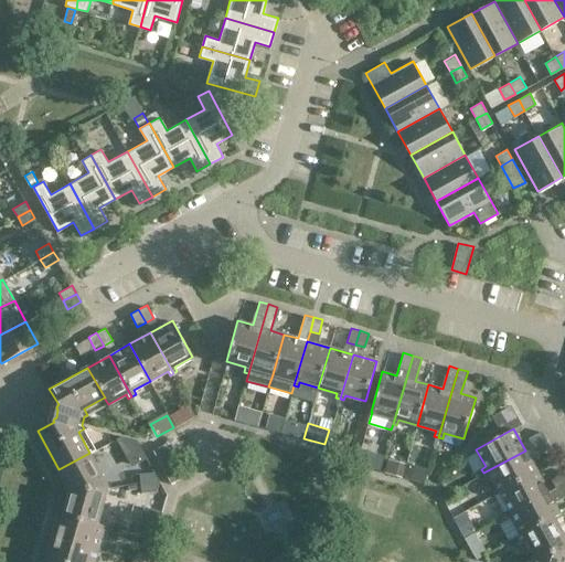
[(541,430),(532,435),(528,437),(533,446),(546,438),(541,430)]
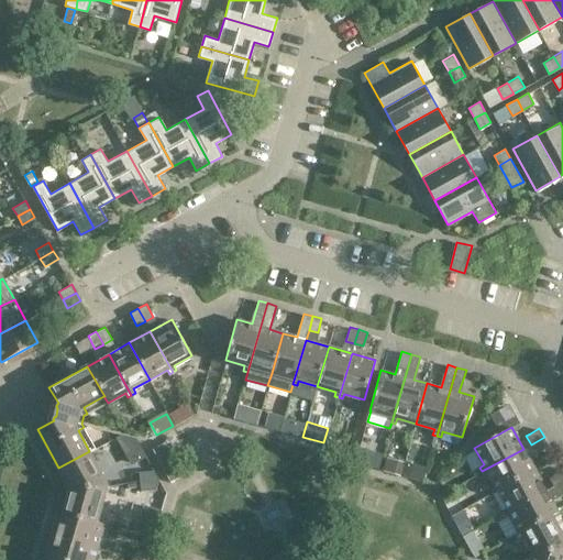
[(136,438),(121,434),(129,447),(139,441),(136,438)]
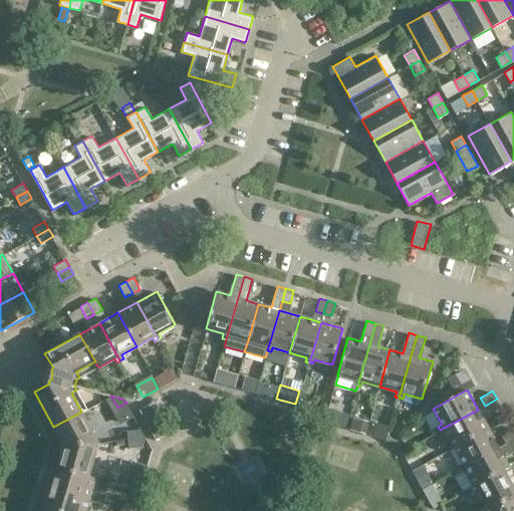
[(501,407),(497,399),(485,406),(489,413),(501,407)]
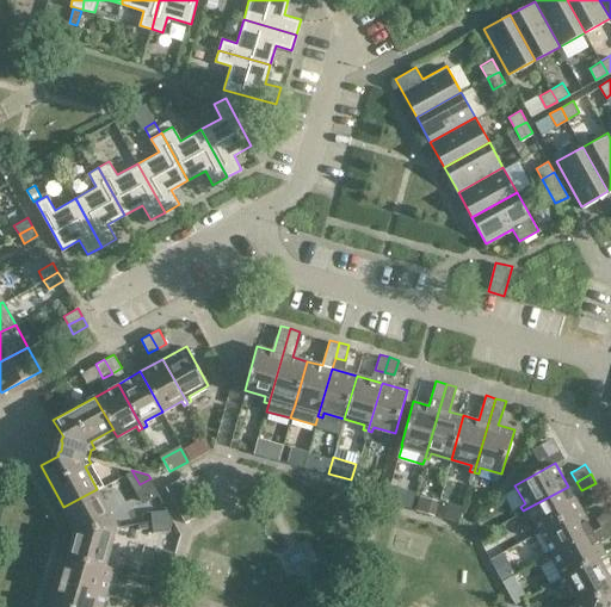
[(185,487),(179,478),(165,485),(171,495),(185,487)]
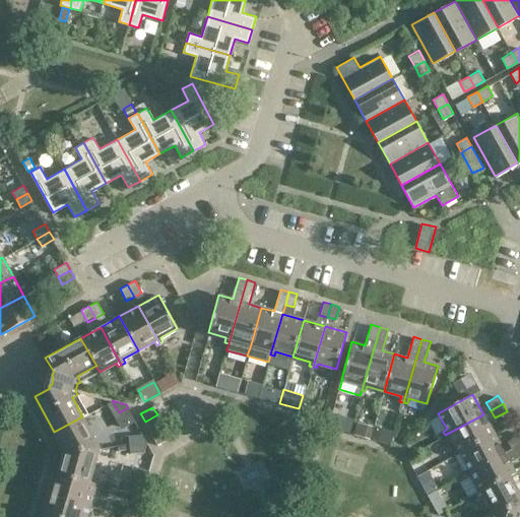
[(92,411),(82,416),(54,432),(65,451),(100,447),(92,435),(99,431),(98,419),(92,411)]
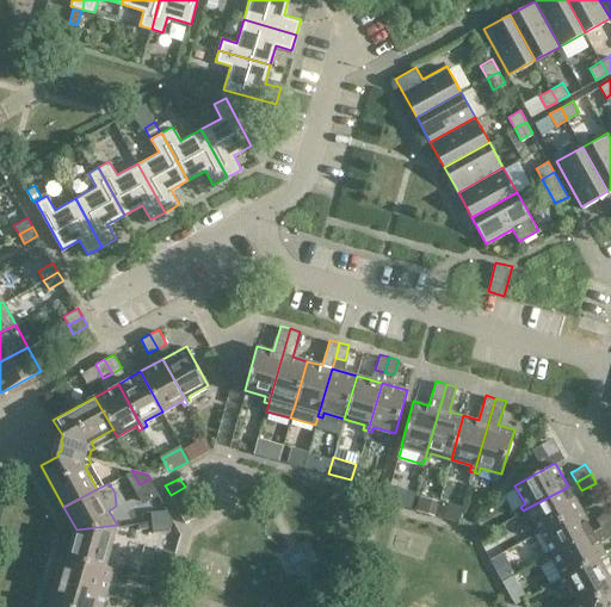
[(190,496),(185,487),(171,495),(176,503),(190,496)]
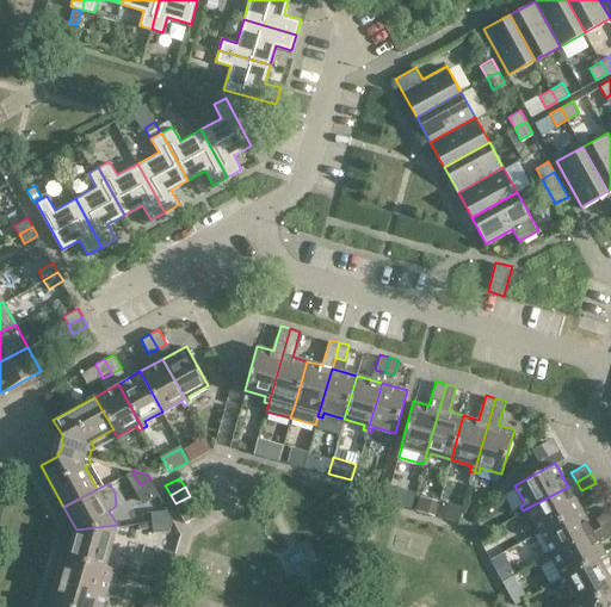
[(580,509),(568,487),(523,511),(525,514),(530,512),(541,530),(580,509)]
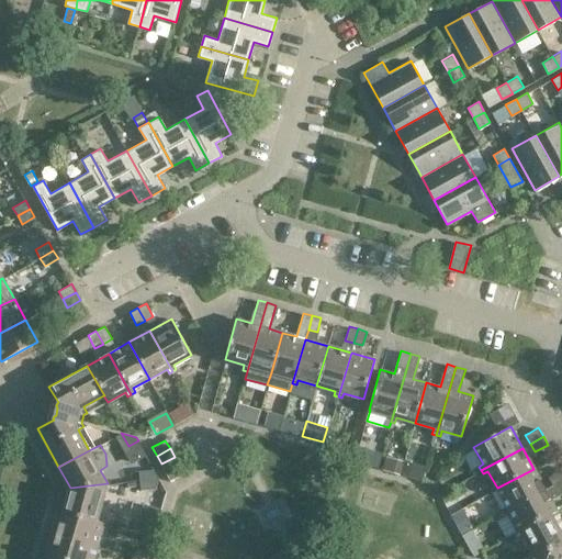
[(385,456),(382,468),(400,473),(404,461),(385,456)]
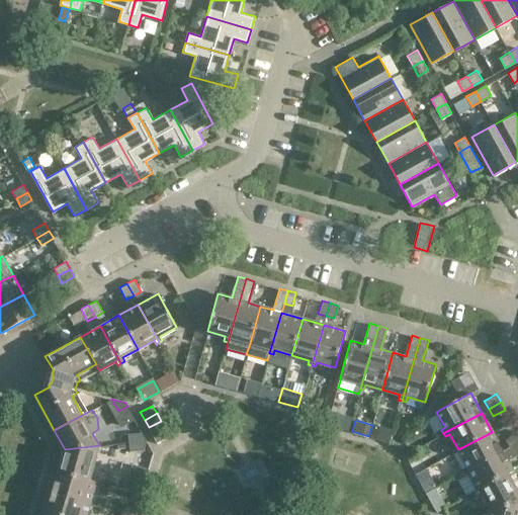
[(165,428),(161,421),(149,427),(153,435),(165,428)]
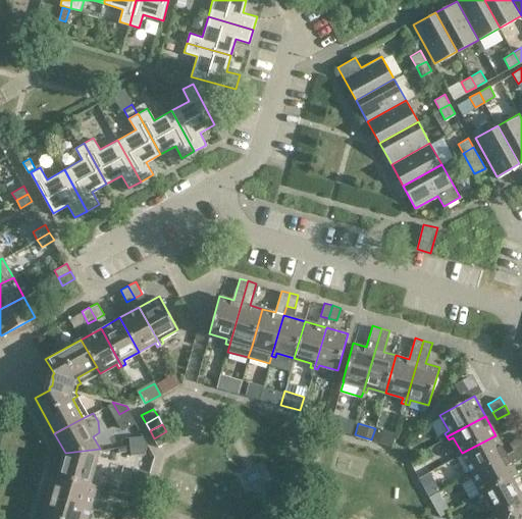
[(375,428),(371,439),(393,446),(396,432),(375,426),(375,428)]
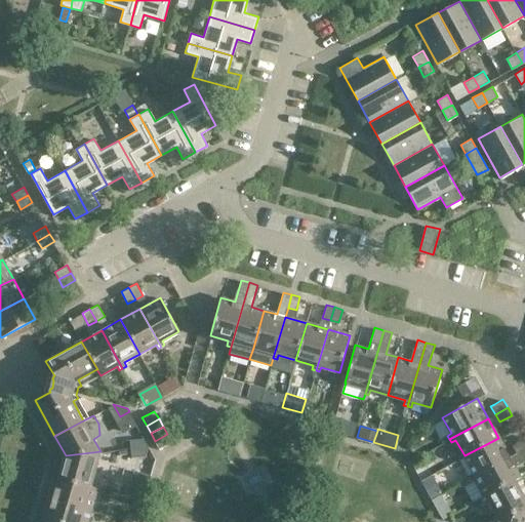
[(171,441),(167,434),(155,441),(159,448),(171,441)]
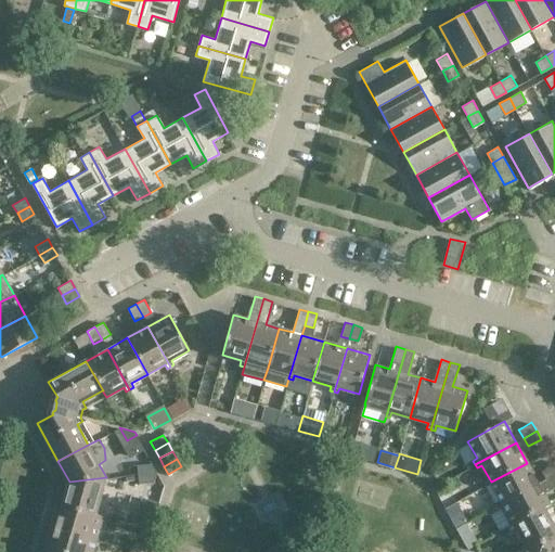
[(157,472),(152,463),(138,464),(139,474),(157,472)]
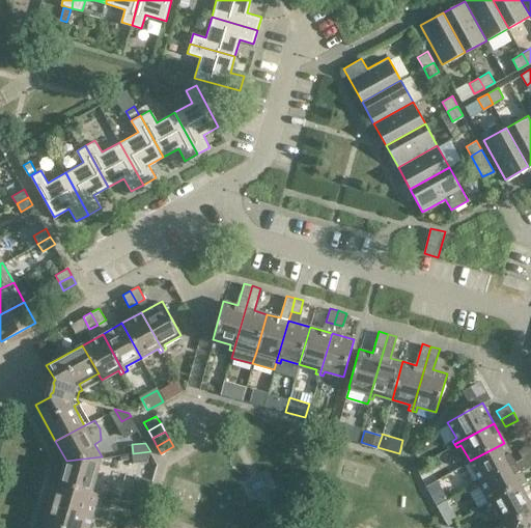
[(515,462),(504,443),(470,461),(478,478),(474,480),(476,483),(515,462)]
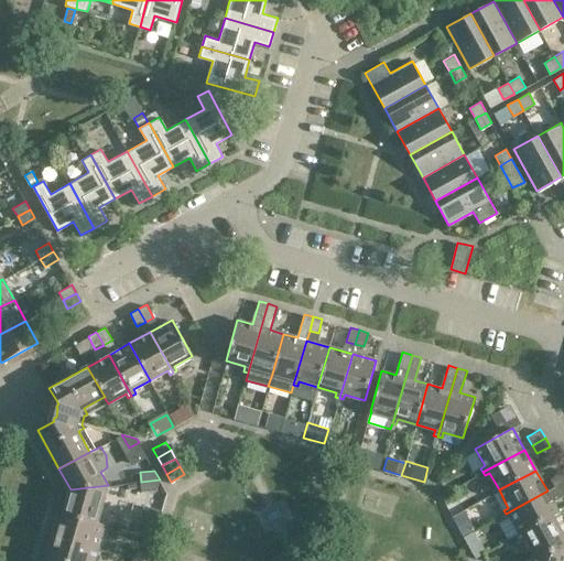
[(563,472),(563,471),(554,476),(551,478),(554,486),(563,481),(563,472)]
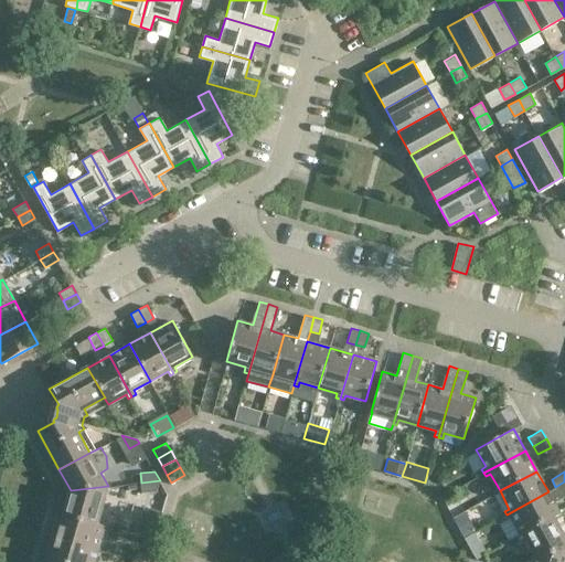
[(157,489),(160,480),(141,483),(142,491),(157,489)]
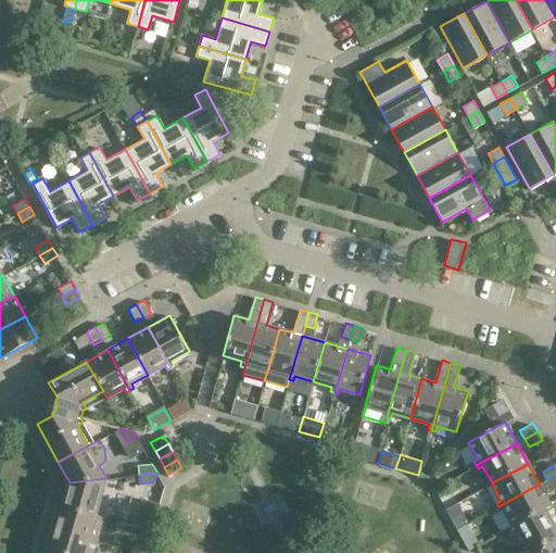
[(555,485),(555,474),(546,479),(552,488),(555,485)]
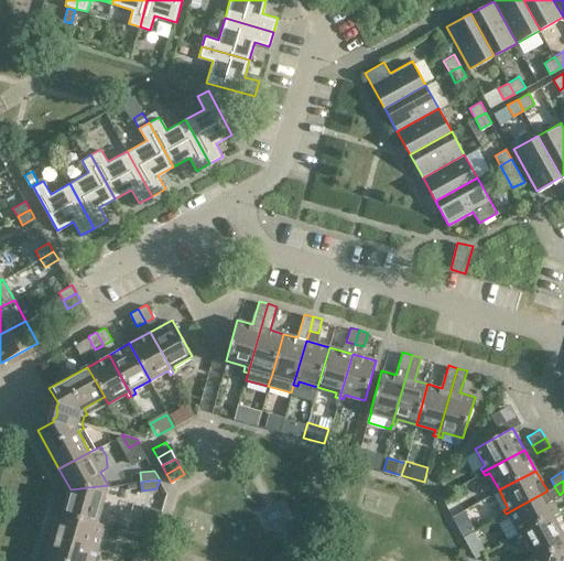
[(97,521),(108,485),(71,489),(64,513),(96,522),(97,521)]
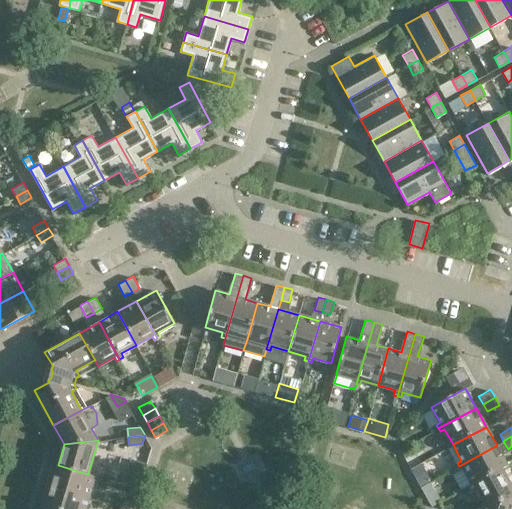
[(507,465),(497,445),(459,466),(460,469),(451,474),(460,490),(473,483),(501,467),(501,468),(507,465)]
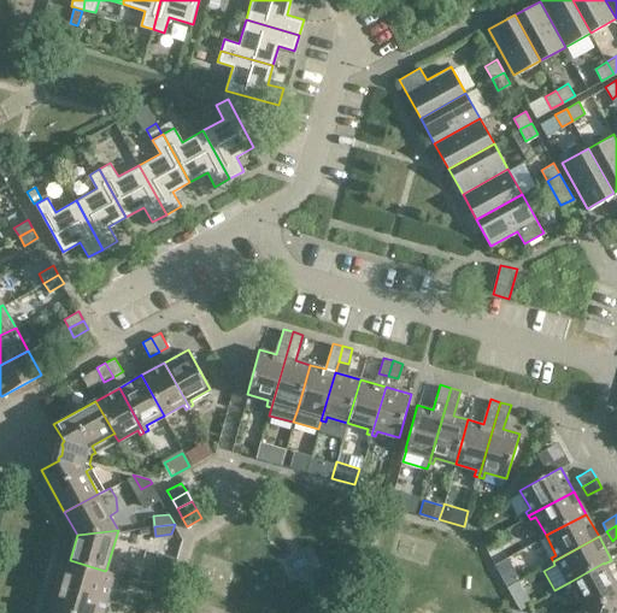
[(70,560),(64,558),(57,584),(106,599),(113,572),(106,570),(105,571),(70,560)]
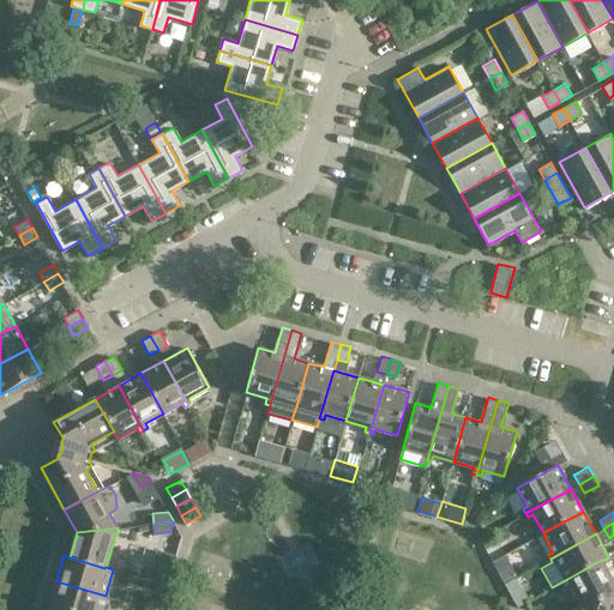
[(601,560),(567,579),(581,602),(613,597),(613,584),(601,561),(601,560)]
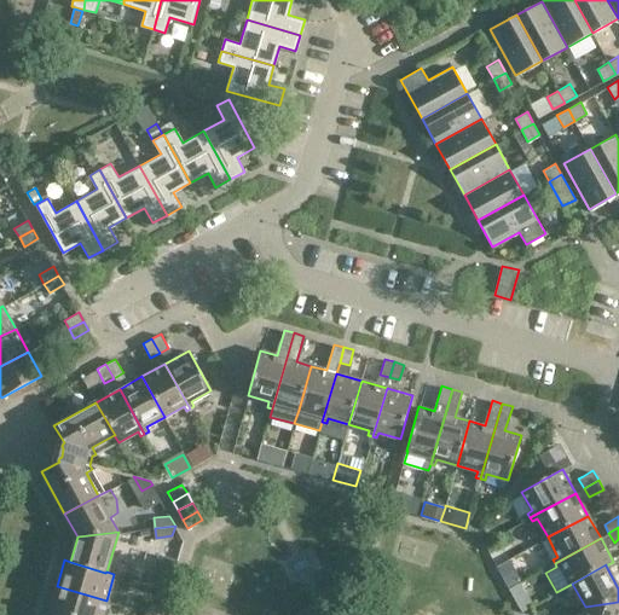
[(515,569),(502,575),(509,587),(521,580),(515,569)]
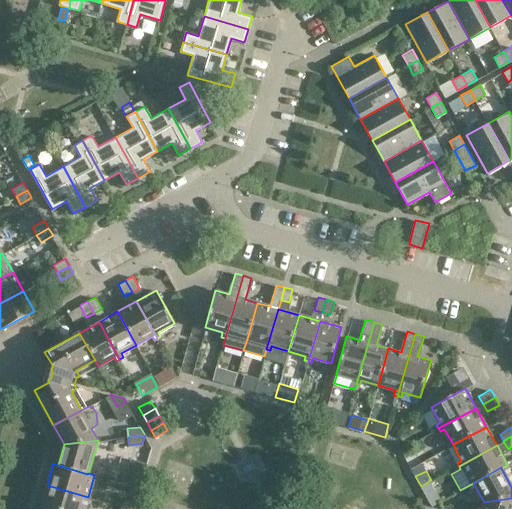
[(84,508),(88,497),(47,485),(41,506),(53,508),(84,508)]
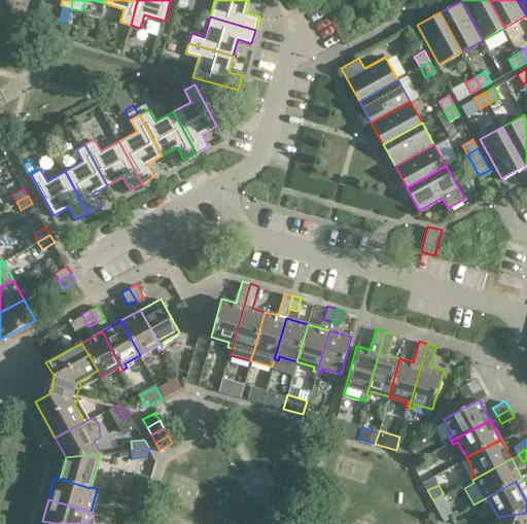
[(447,503),(437,509),(444,520),(454,515),(447,503)]
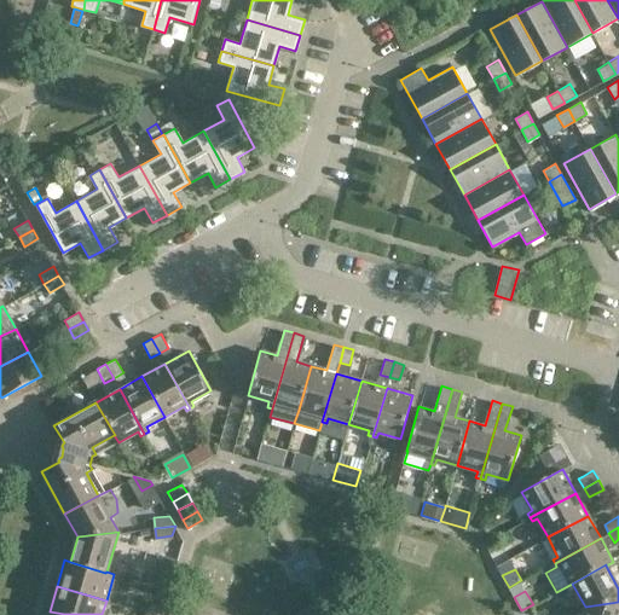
[(148,602),(145,611),(157,614),(161,614),(165,605),(148,602)]
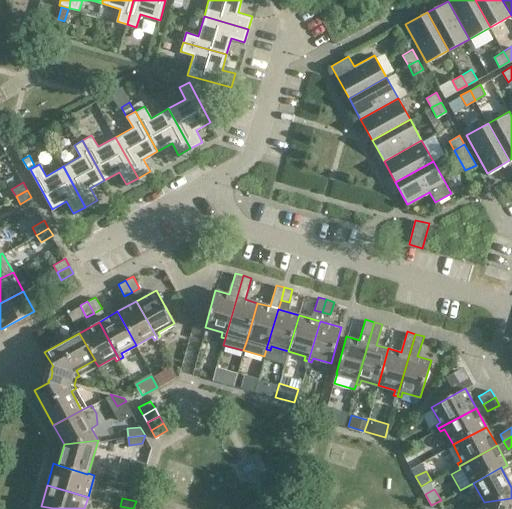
[(511,508),(511,498),(484,502),(481,508),(511,508)]
